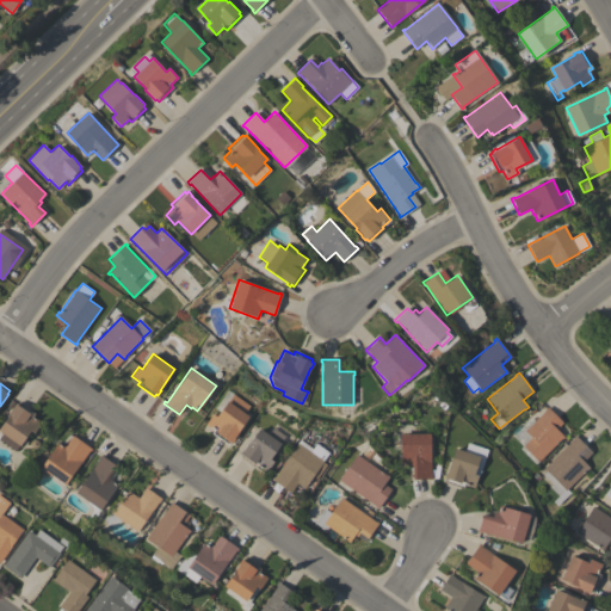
[(228,389),(234,394),(233,394),(250,406),(245,413),(250,417),(234,438),(235,439),(232,443),(229,442),(228,445),(211,433),(214,431),(205,424),(213,414),(216,417),(220,412),(214,408),(228,389)]
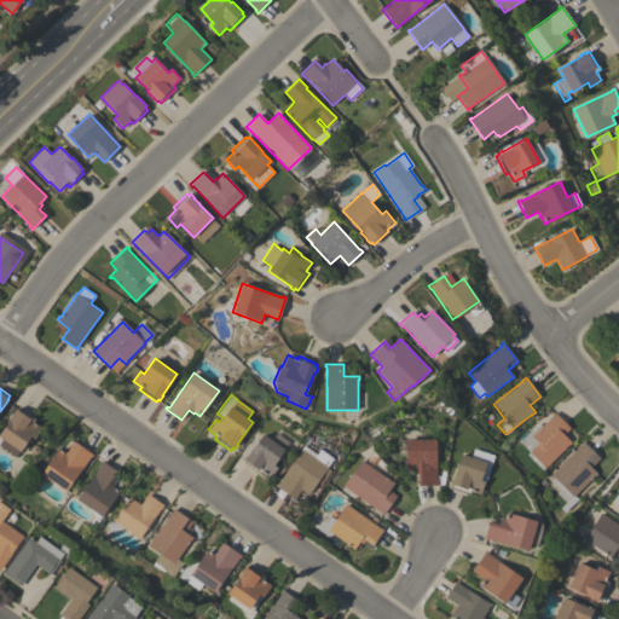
[(0,438),(0,432),(9,420),(7,420),(15,409),(17,410),(18,408),(35,420),(33,423),(41,429),(35,439),(30,435),(19,451),(0,438)]
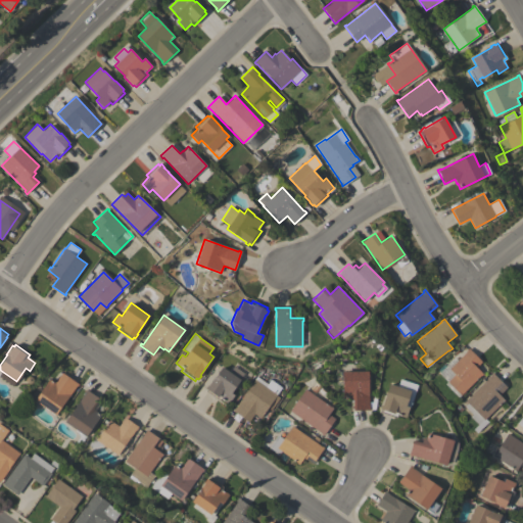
[(466,351),(465,351),(468,348),(481,362),(476,367),(483,374),(481,376),(480,375),(465,391),(466,392),(462,395),(461,394),(461,395),(446,382),(455,374),(449,369),(466,351)]
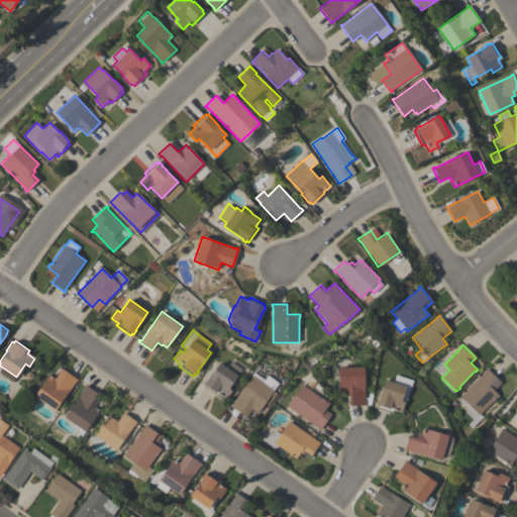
[(240,369),(236,375),(237,375),(228,389),(231,391),(225,400),(218,395),(216,397),(203,387),(204,385),(203,384),(205,381),(205,382),(219,363),(227,369),(231,363),(240,369)]
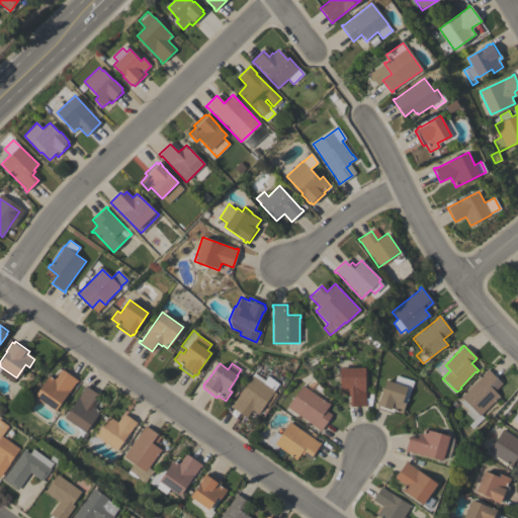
[(364,367),(365,403),(366,403),(366,406),(350,407),(350,396),(347,396),(347,394),(340,394),(339,368),(364,367)]
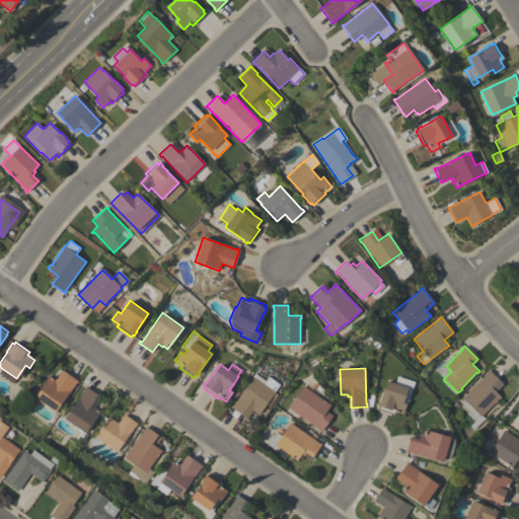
[(487,372),(486,371),(488,369),(500,381),(493,387),(497,390),(496,392),(500,397),(482,416),(485,420),(473,431),(469,427),(474,422),(466,414),(468,411),(460,403),(463,400),(461,397),(487,372)]
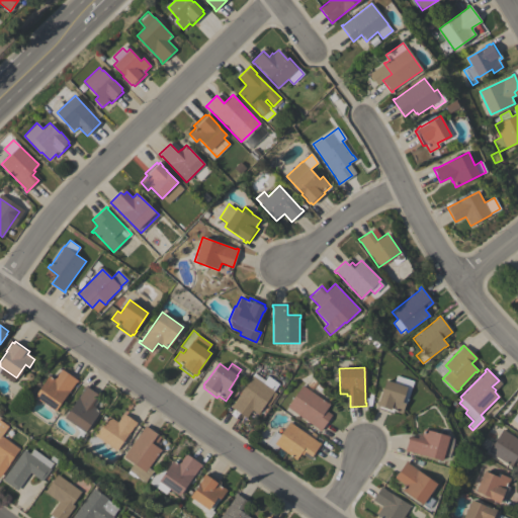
[(34,397),(49,375),(55,379),(62,369),(78,380),(76,382),(75,382),(55,411),(34,397)]
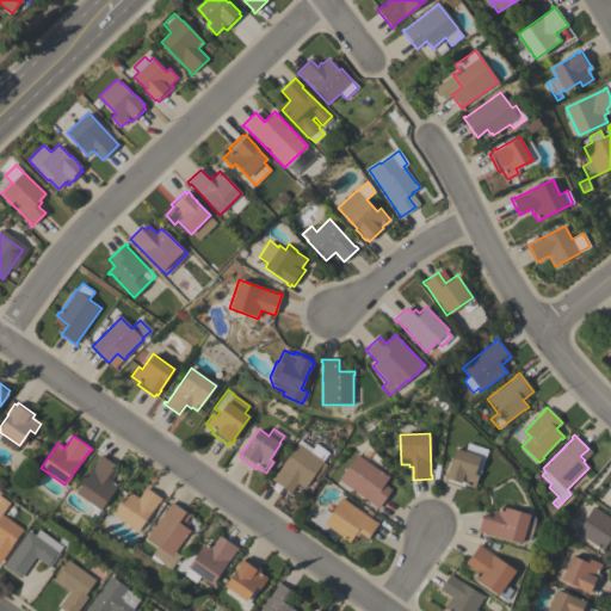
[(313,449),(315,444),(328,452),(322,462),(326,464),(316,479),(313,475),(303,489),(300,486),(297,483),(290,493),(271,480),(273,476),(275,477),(297,444),(300,439),(313,449)]
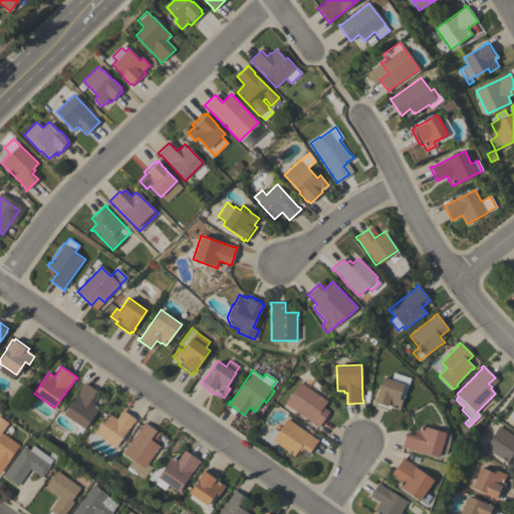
[(391,379),(393,373),(409,378),(399,411),(390,408),(390,410),(373,405),(374,403),(372,402),(374,398),(375,398),(381,377),(391,379)]
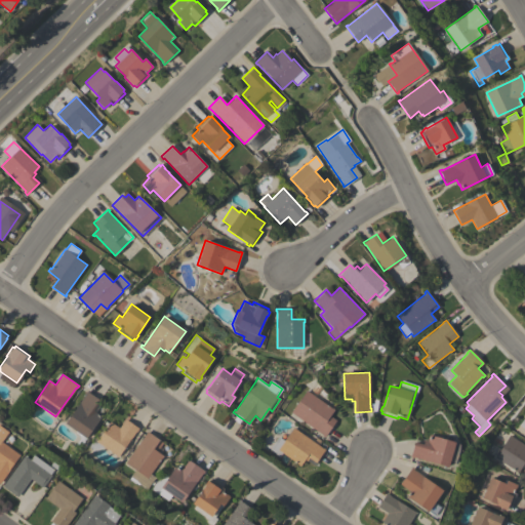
[(334,410),(329,416),(335,420),(324,437),(322,436),(322,435),(290,412),(306,390),(334,410)]
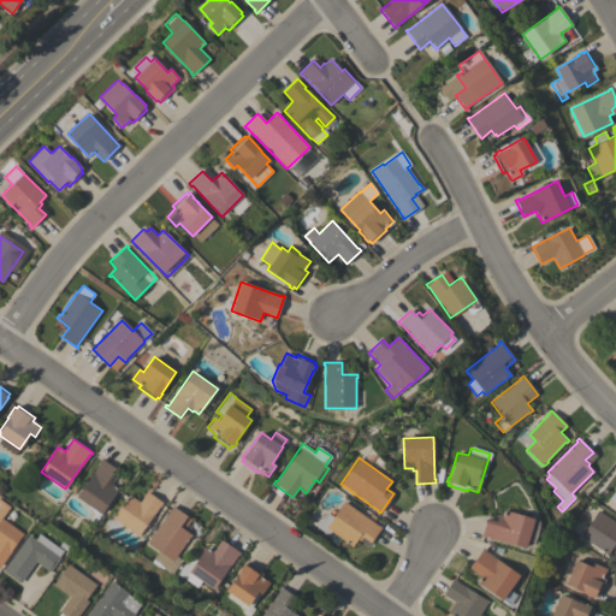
[(76,497),(100,462),(100,461),(101,458),(117,471),(110,481),(113,483),(112,484),(118,489),(101,514),(76,497)]
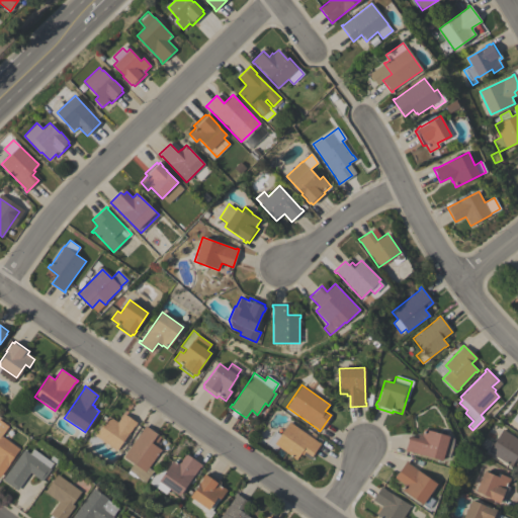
[(94,436),(108,416),(117,422),(123,413),(137,423),(135,426),(134,425),(116,451),(94,436)]
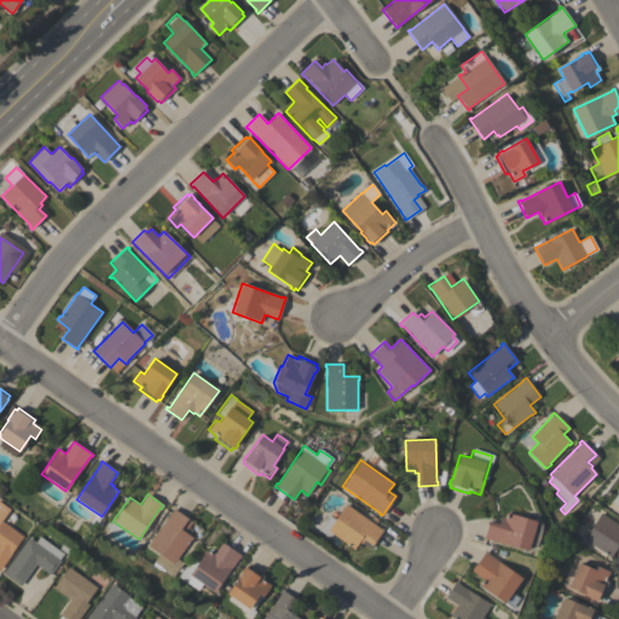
[(23,537),(11,554),(0,571),(0,502),(10,509),(1,520),(23,537)]
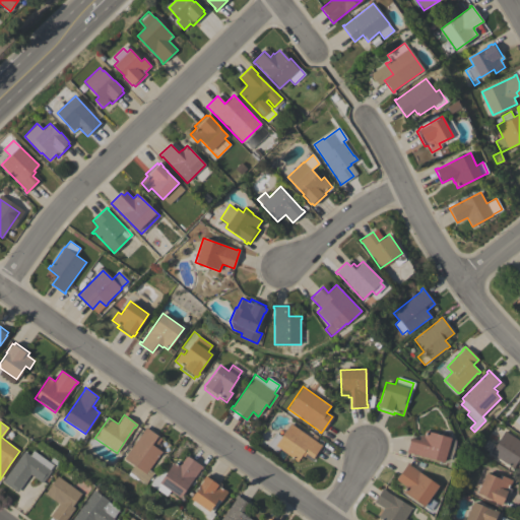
[(319,444),(320,444),(322,445),(313,458),(306,453),(303,457),(301,456),(297,462),(295,460),(295,459),(279,448),(276,452),(267,445),(275,433),(280,436),(289,424),(319,444)]
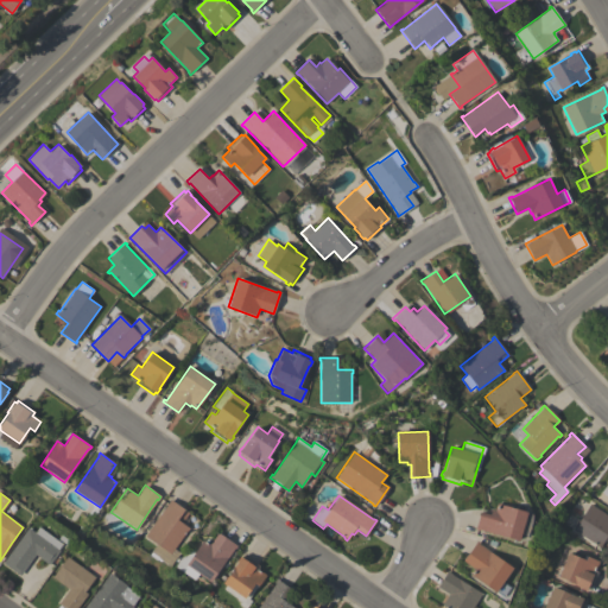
[(187,524),(187,526),(189,529),(188,530),(173,549),(179,552),(170,567),(158,558),(158,557),(151,552),(156,544),(145,536),(169,501),(170,499),(189,512),(182,523),(184,523),(187,524)]
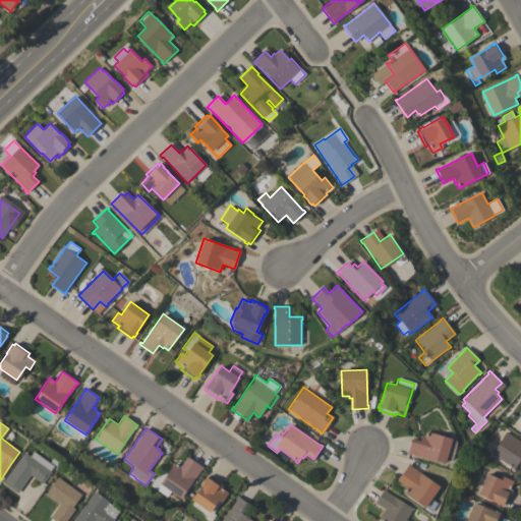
[(452,460),(446,458),(444,464),(409,453),(409,454),(406,454),(411,439),(419,441),(421,437),(424,438),(425,431),(456,441),(456,446),(452,460)]
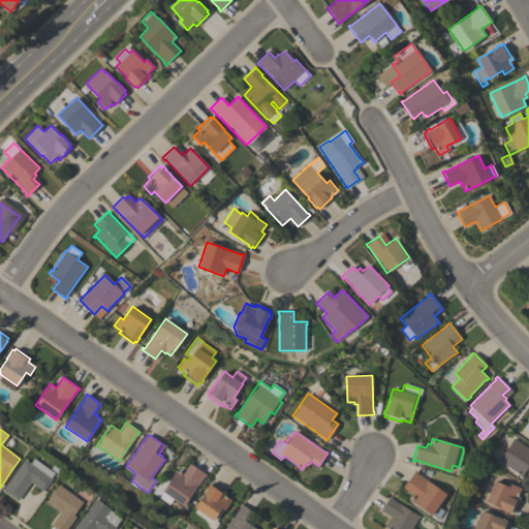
[(528,448),(528,469),(528,471),(526,470),(522,476),(491,457),(496,447),(499,449),(501,446),(506,449),(512,438),(528,448)]
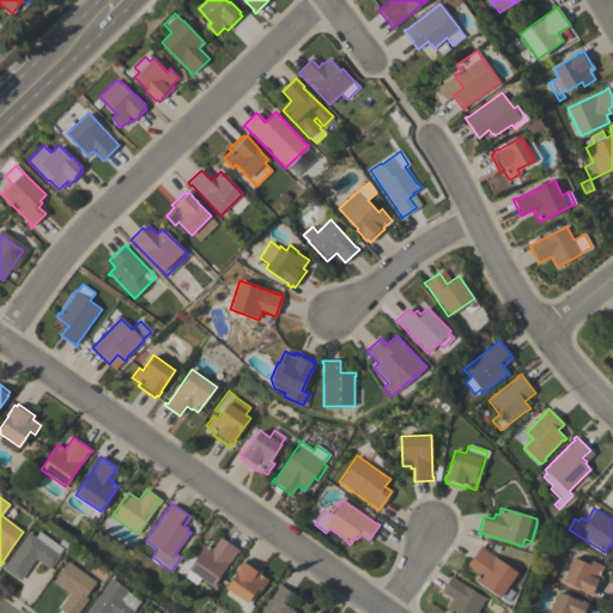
[(29,532),(35,536),(38,530),(52,540),(47,546),(48,547),(52,542),(61,550),(59,553),(60,556),(50,569),(36,559),(20,581),(2,568),(29,532)]
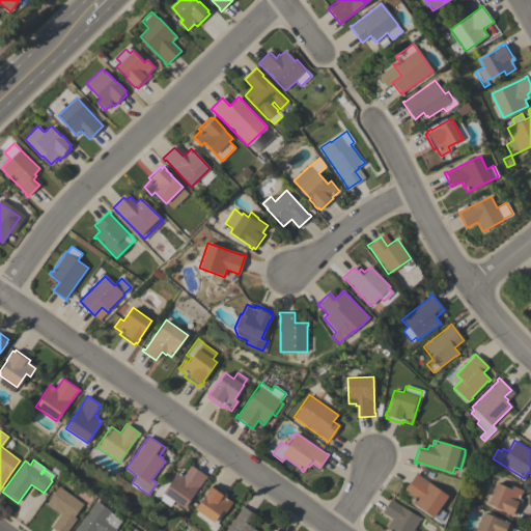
[(170,499),(170,500),(168,499),(167,501),(155,493),(165,478),(170,482),(177,471),(183,475),(190,465),(206,477),(205,479),(204,478),(184,508),(170,499)]
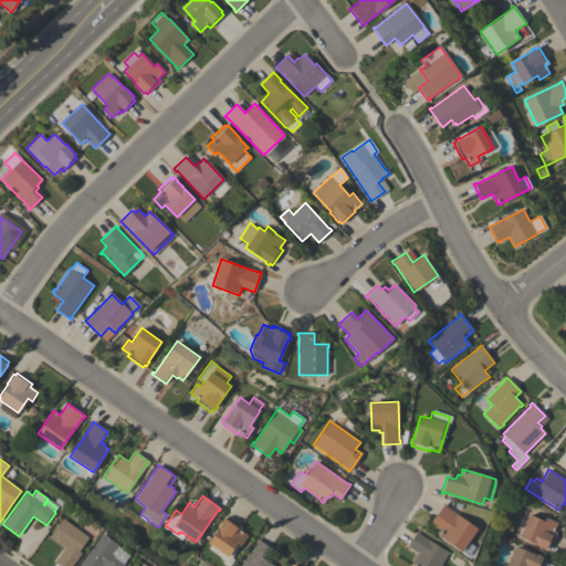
[(468,542),(472,545),(465,554),(461,551),(461,552),(437,535),(441,530),(430,522),(443,503),(447,505),(446,506),(478,528),(468,542)]
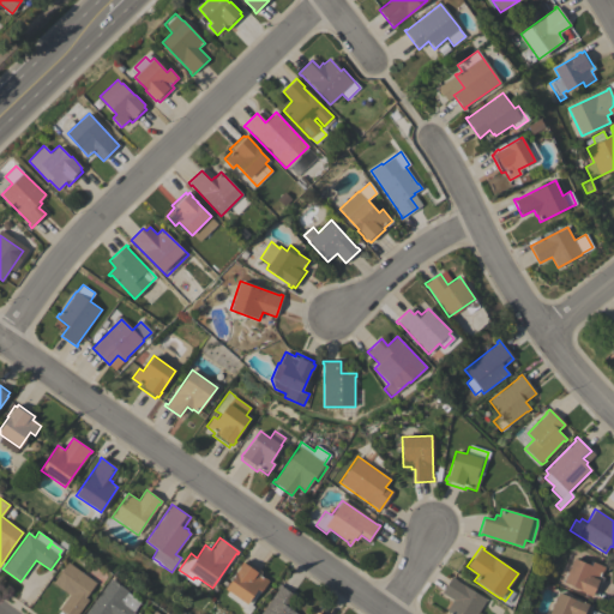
[(573,558),(590,566),(593,561),(605,566),(600,577),(603,578),(595,597),(591,596),(587,595),(587,594),(578,590),(579,589),(563,582),(573,558)]
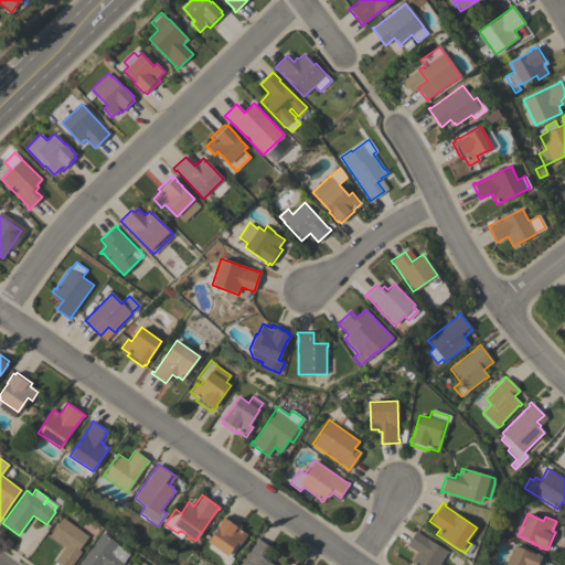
[(206,542),(221,522),(220,521),(223,516),(224,519),(226,515),(241,526),(238,529),(247,534),(241,544),(236,541),(226,556),(206,542)]
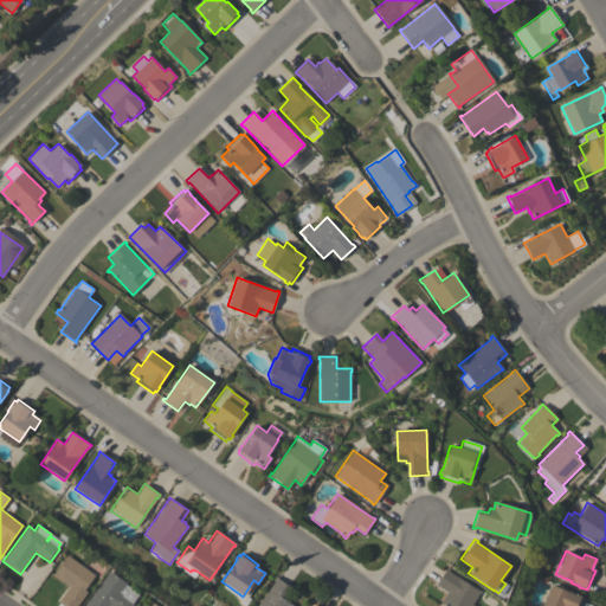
[(95,575),(84,590),(88,592),(76,605),(64,605),(58,601),(68,587),(51,575),(66,554),(95,575)]
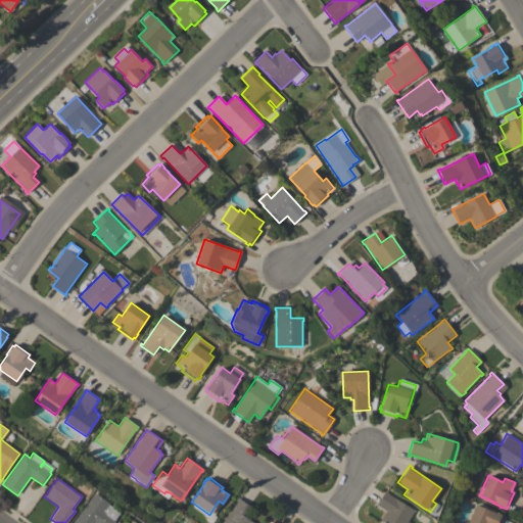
[(406,522),(385,522),(380,520),(385,511),(376,505),(384,491),(388,493),(387,493),(395,498),(394,498),(414,511),(406,522)]
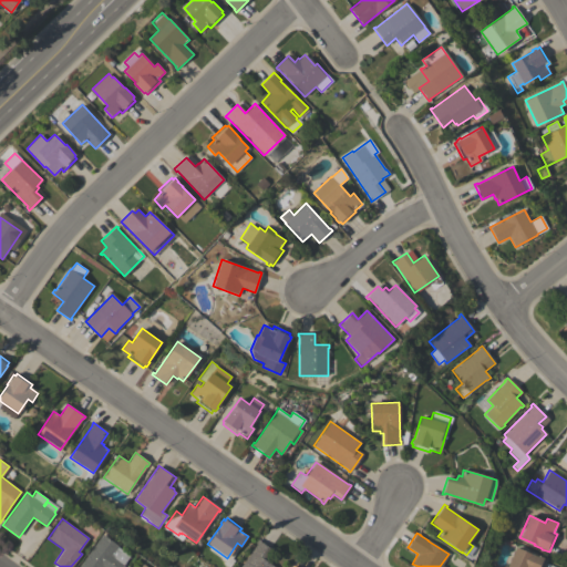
[(79,566),(102,534),(117,545),(117,546),(130,556),(122,566),(79,566)]
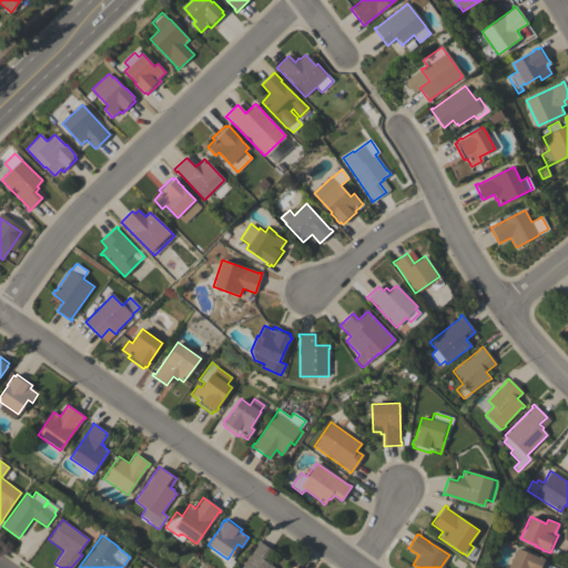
[(240,567),(257,545),(255,545),(257,541),(272,551),(265,561),(276,567),(240,567)]
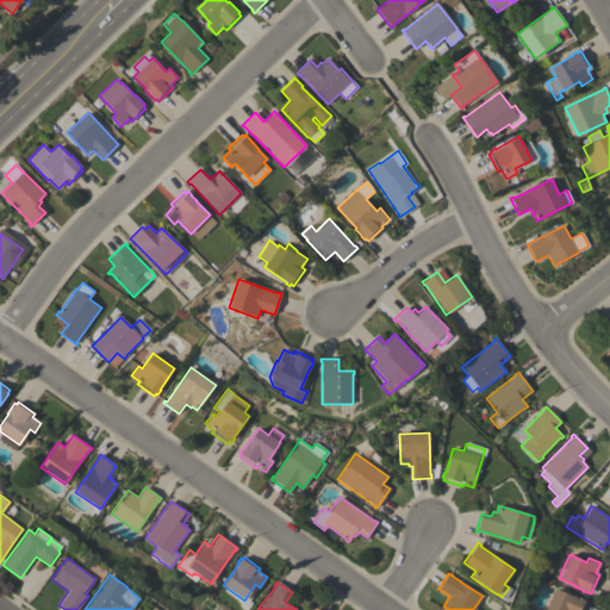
[(543,609),(554,589),(579,599),(579,598),(584,599),(583,602),(586,603),(583,609),(543,609)]
